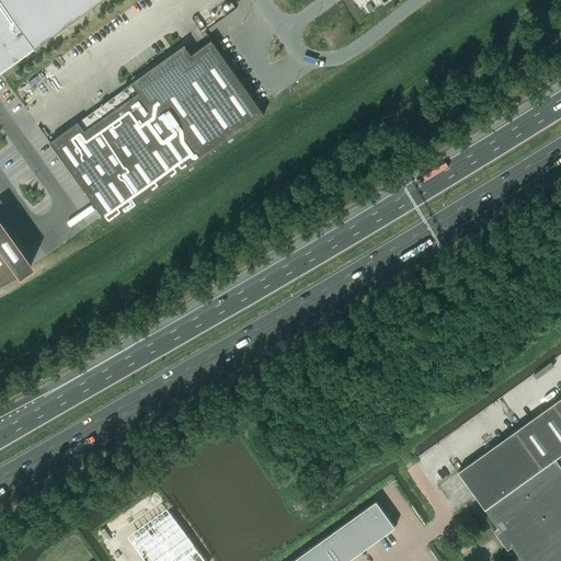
[(0,0),(0,72),(0,73),(35,48),(102,0),(0,0)]
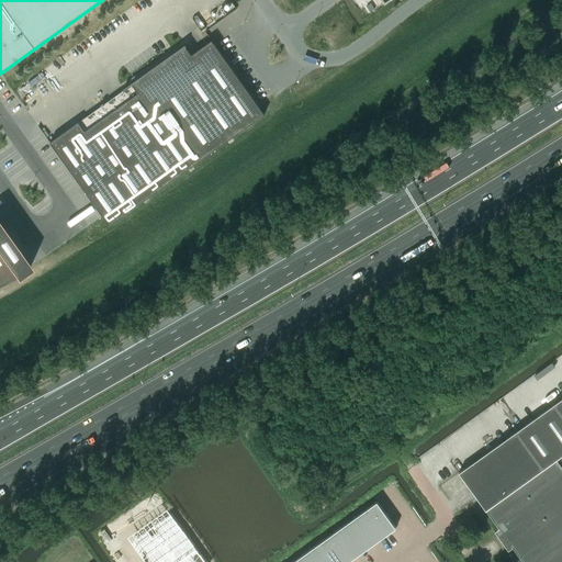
[(78,122),(49,142),(110,225),(265,114),(212,40),(191,54),(186,46),(187,46),(186,44),(182,46),(183,47),(178,51),(132,83),(138,92),(85,131),(79,122),(78,122)]
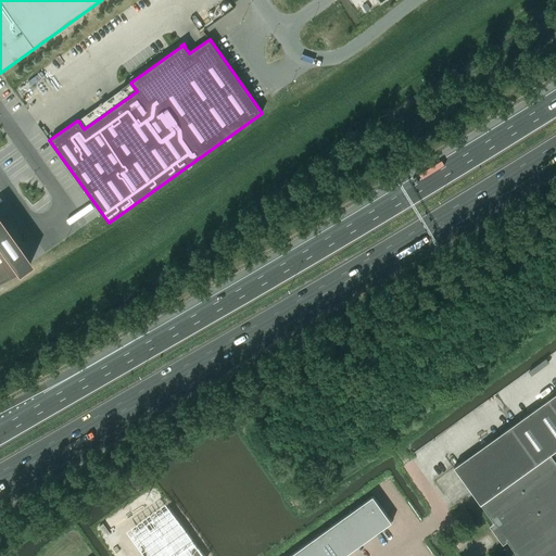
[(0,220),(0,282),(15,274),(30,264),(25,256),(0,220)]
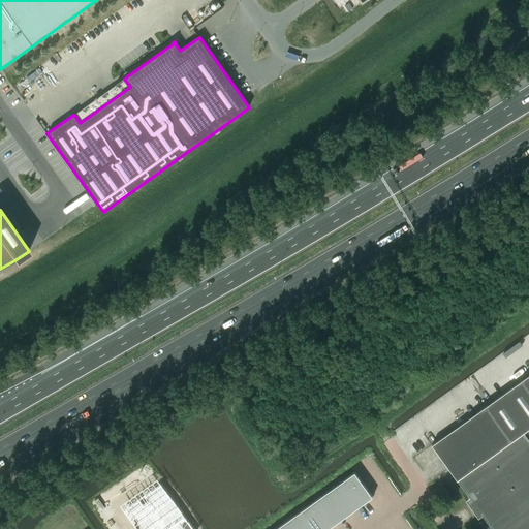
[(449,432),(432,444),(453,473),(457,479),(523,432),(528,428),(528,374),(522,380),(521,380),(503,394),(486,406),(467,418),(449,432)]
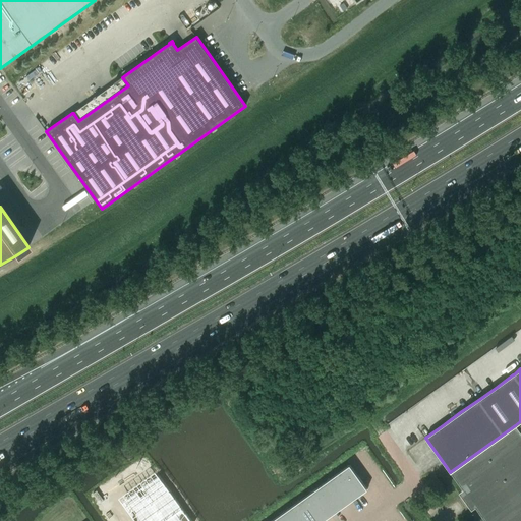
[(520,520),(520,433),(515,425),(450,472),(484,520),(520,520)]
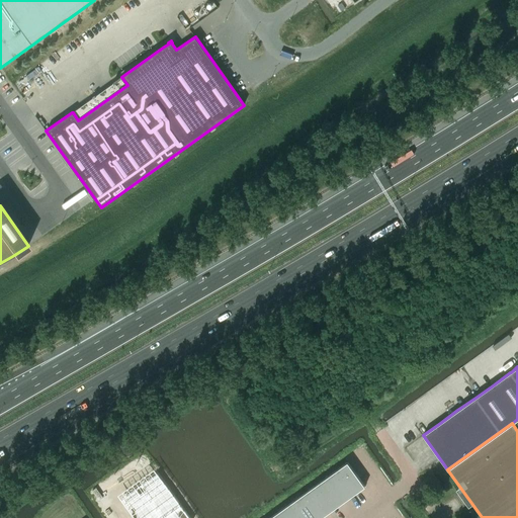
[(347,461),(268,517),(321,517),(365,487),(347,461)]
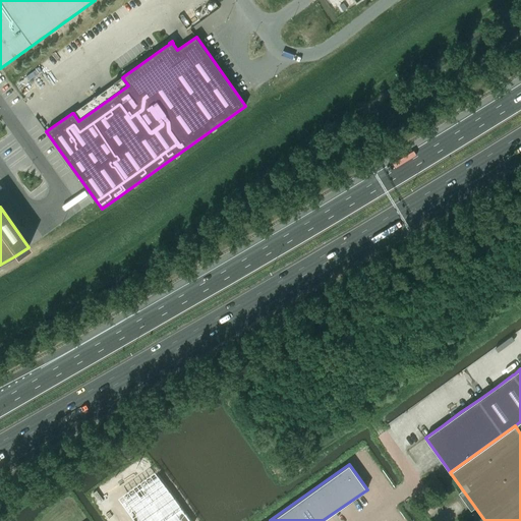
[(191,520),(159,475),(121,502),(134,520),(191,520)]
